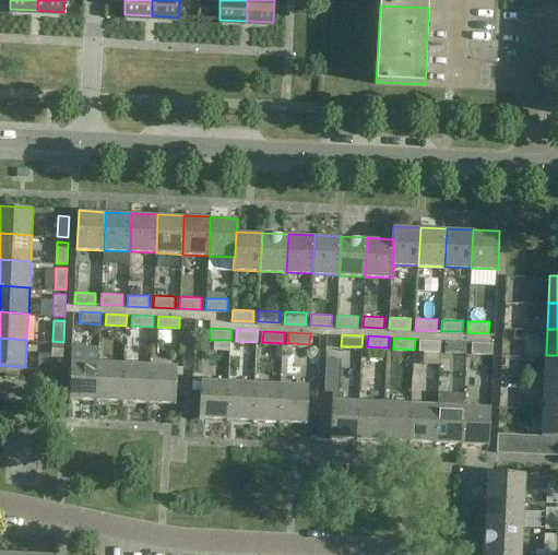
[(441,339),(420,339),(419,350),(441,351),(441,339)]
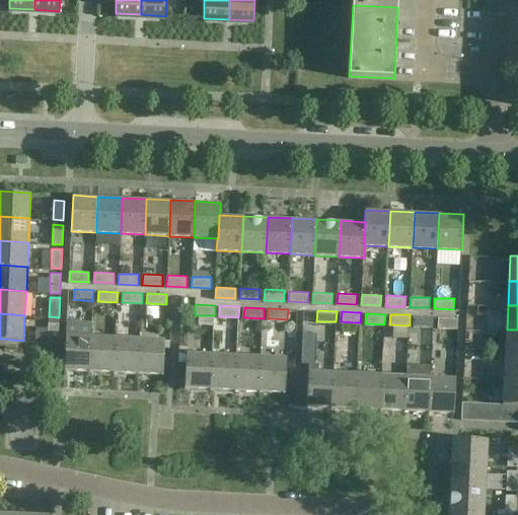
[(434,315),(414,315),(414,325),(433,326),(434,315)]
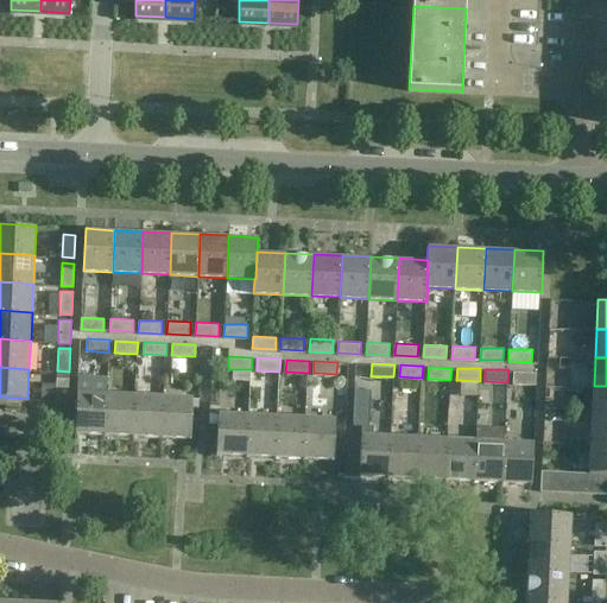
[(537,372),(513,370),(513,382),(536,383),(537,372)]
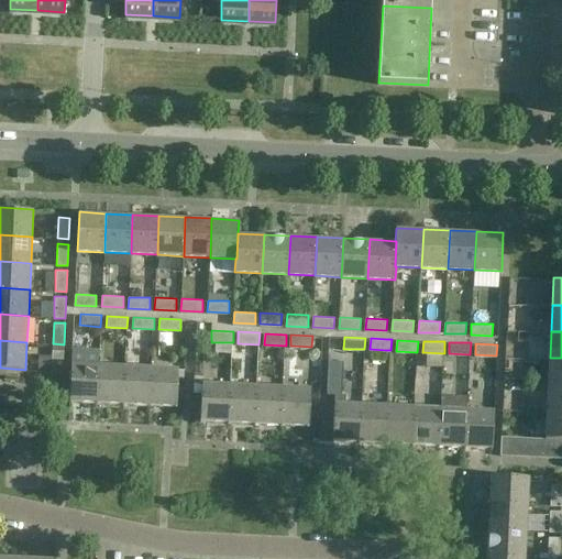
[(52,349),(51,371),(63,371),(64,350),(52,349)]
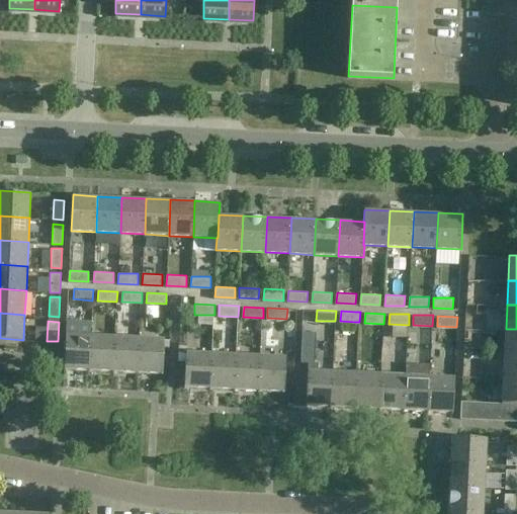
[(516,329),(506,329),(504,353),(516,353),(516,329)]
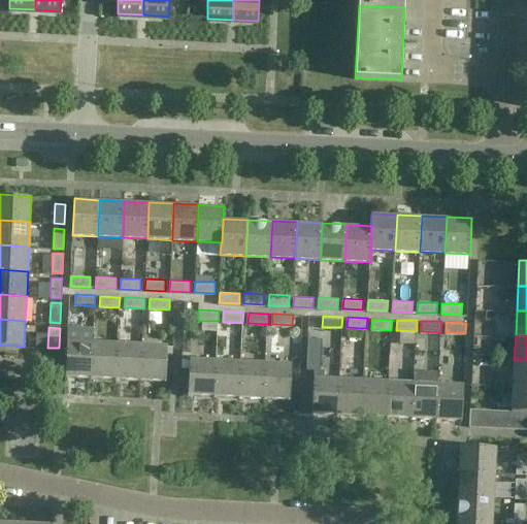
[(91,377),(93,340),(67,339),(66,375),(91,377)]
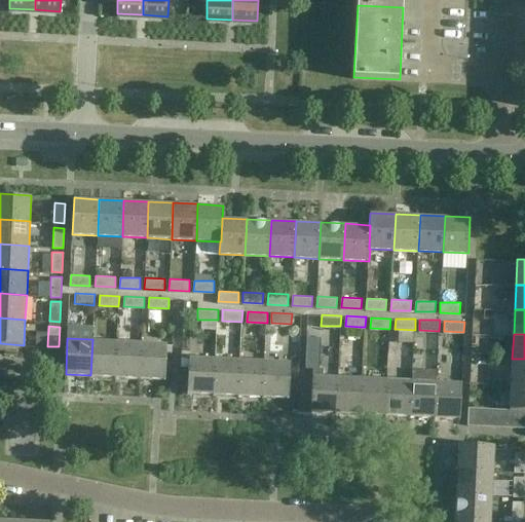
[(116,340),(92,339),(90,375),(115,376),(116,340)]
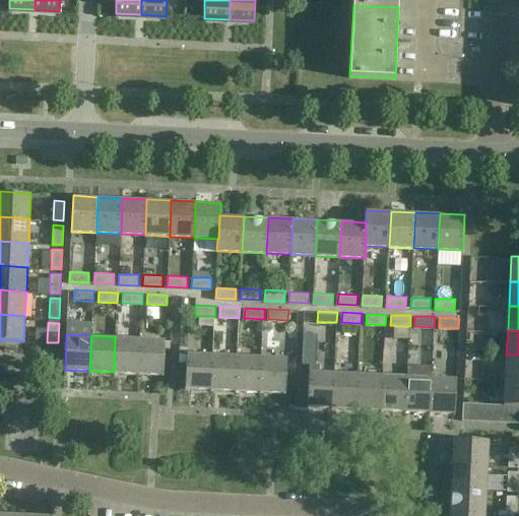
[(115,336),(114,372),(137,374),(139,338),(115,336)]
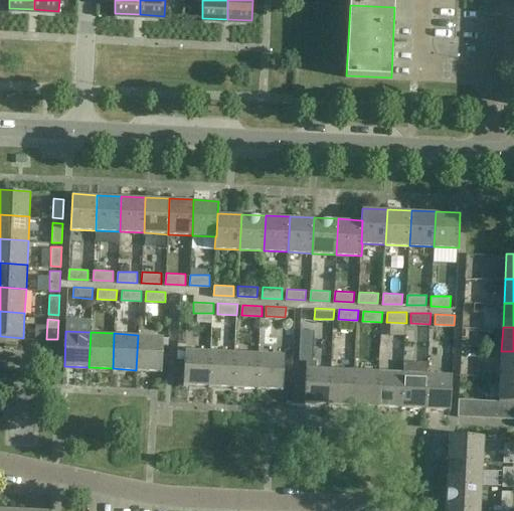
[(136,370),(161,371),(162,336),(138,335),(136,370)]
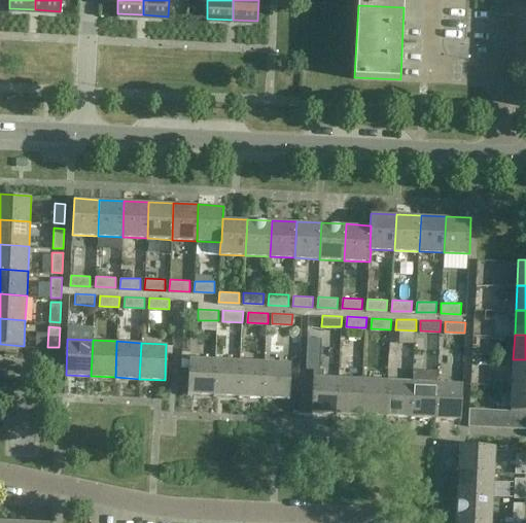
[(189,357),(187,393),(213,394),(215,358),(189,357)]
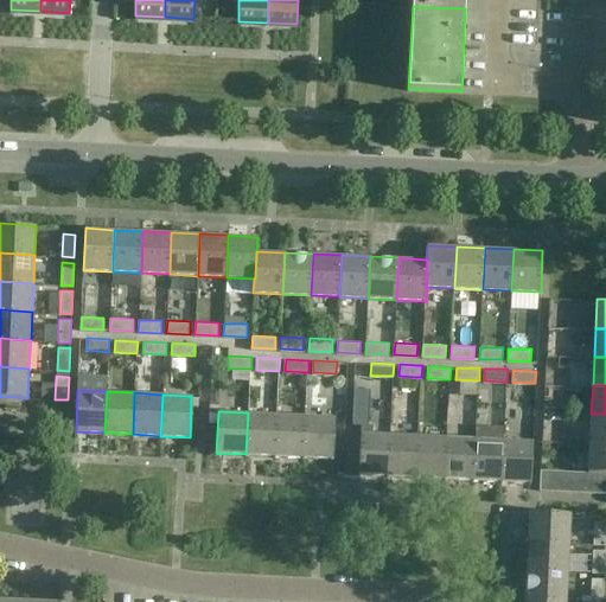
[(276,414),(248,412),(246,454),(275,455),(276,414)]
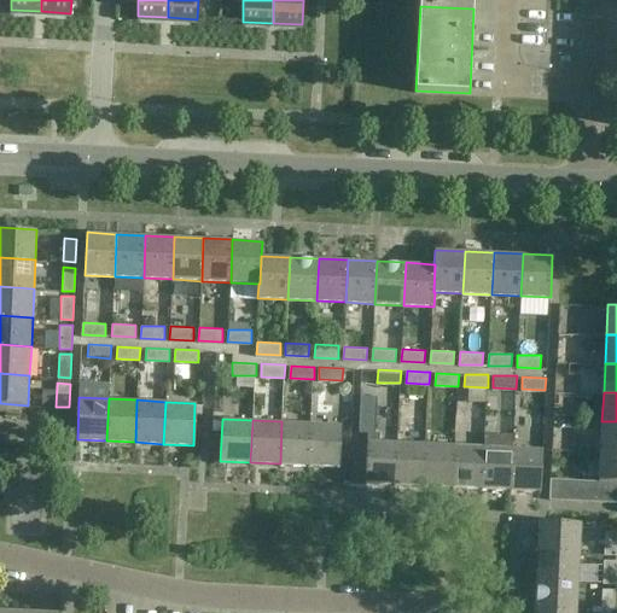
[(309,466),(312,422),(281,421),(280,463),(309,466)]
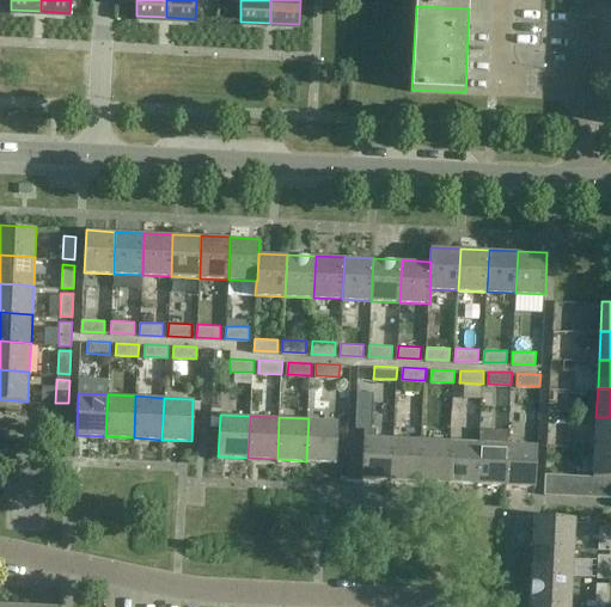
[(610,417),(596,417),(594,446),(610,446),(610,417)]
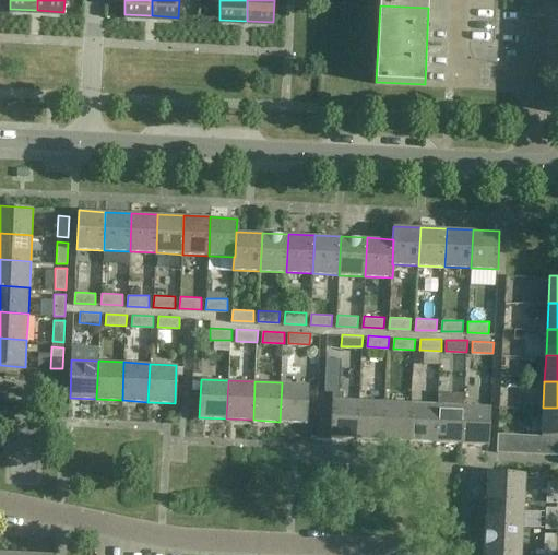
[(309,385),(282,382),(280,422),(307,423),(309,385)]
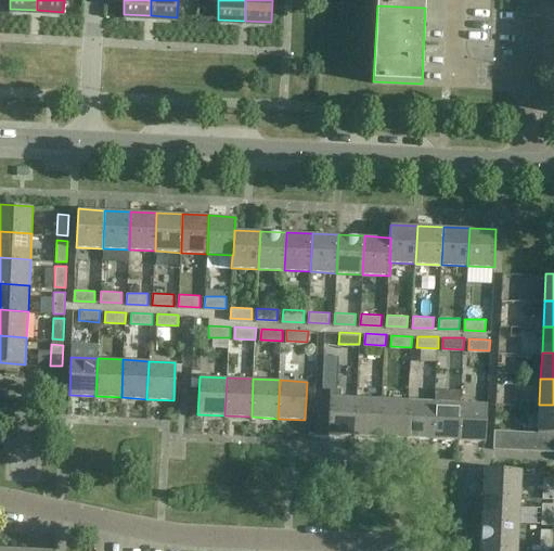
[(330,396),(329,434),(355,435),(357,397),(330,396)]
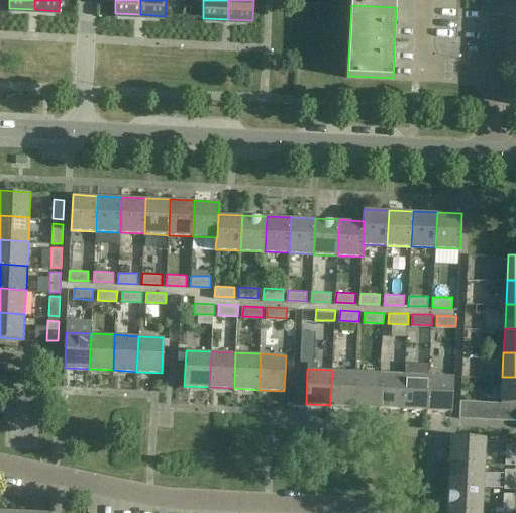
[(356,371),(332,370),(330,405),(354,406),(356,371)]
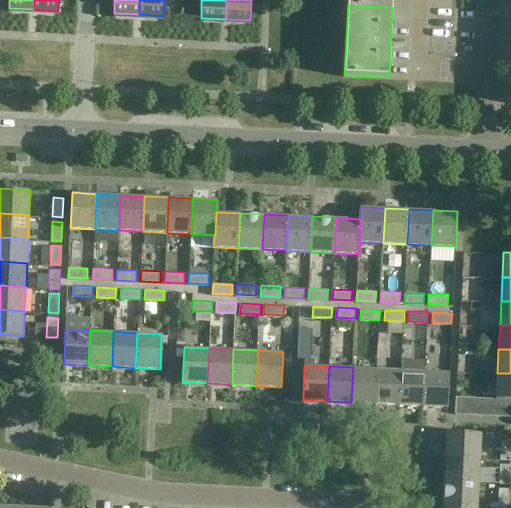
[(377,368),(353,367),(351,402),(375,404),(377,368)]
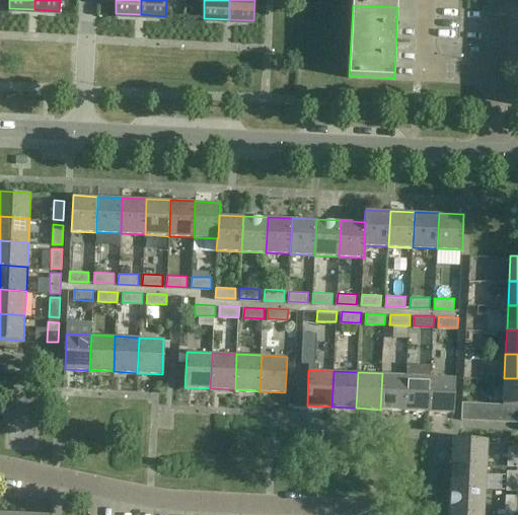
[(407,374),(382,373),(380,410),(404,411),(407,374)]
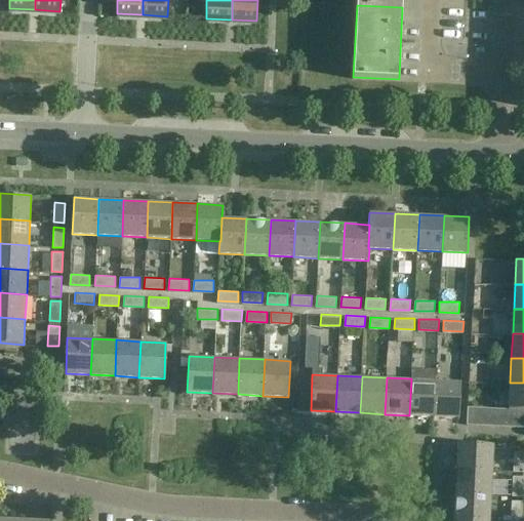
[(436,379),(411,378),(409,415),(434,416),(436,379)]
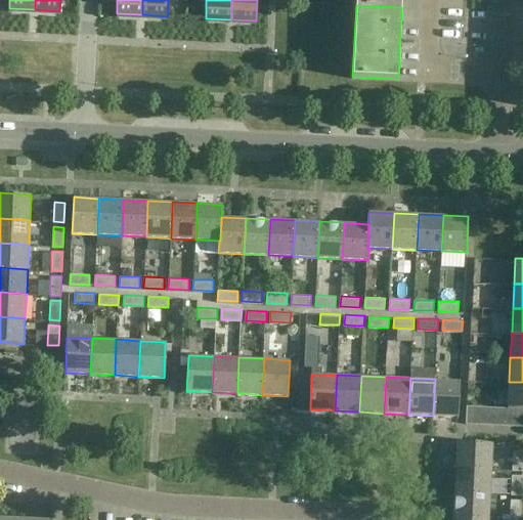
[(461,381),(435,379),(433,416),(459,417),(461,381)]
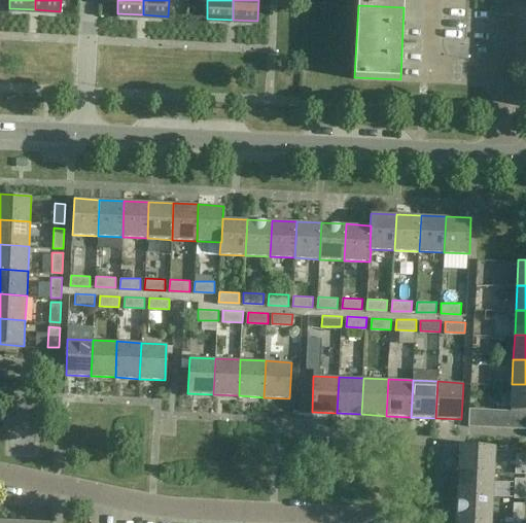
[(525,384),(512,384),(511,409),(521,410),(525,409),(525,384)]
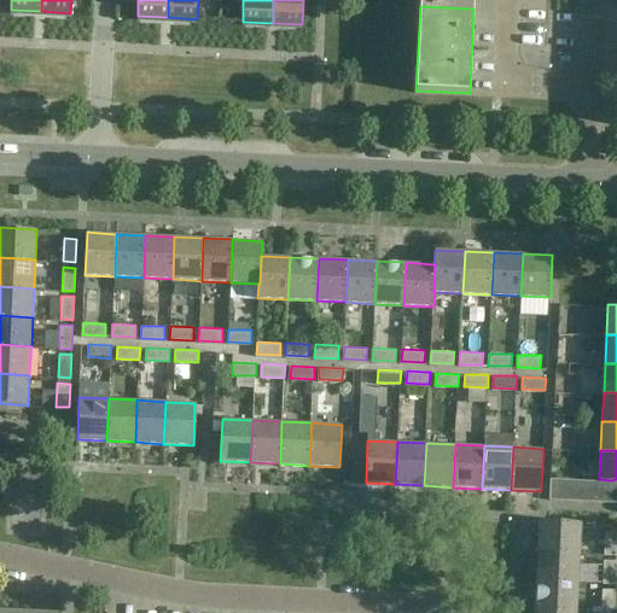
[(551,477),(549,497),(562,498),(563,477),(551,477)]
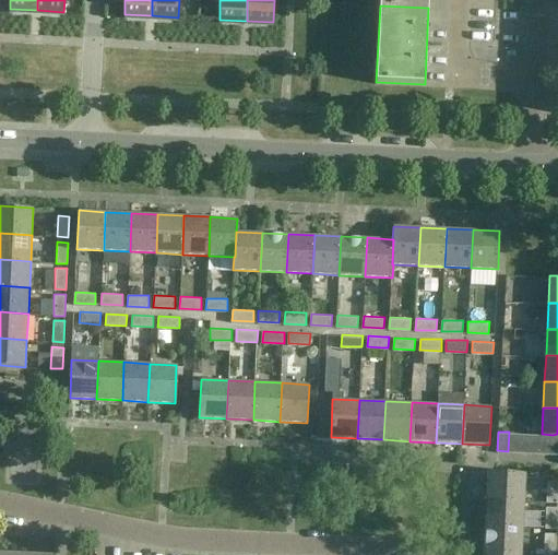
[(509,432),(508,451),(519,451),(520,433),(509,432)]
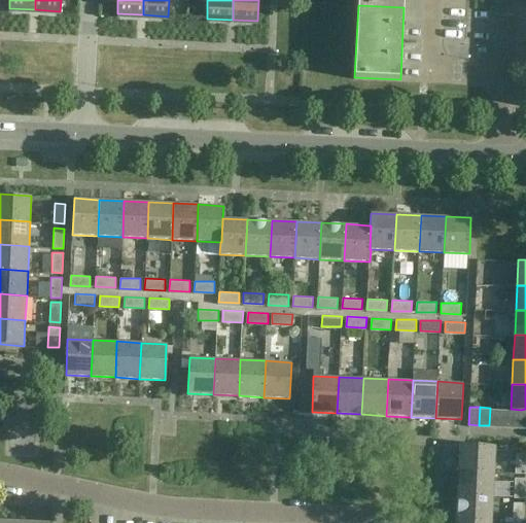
[(490,408),(489,425),(499,425),(500,408),(490,408)]
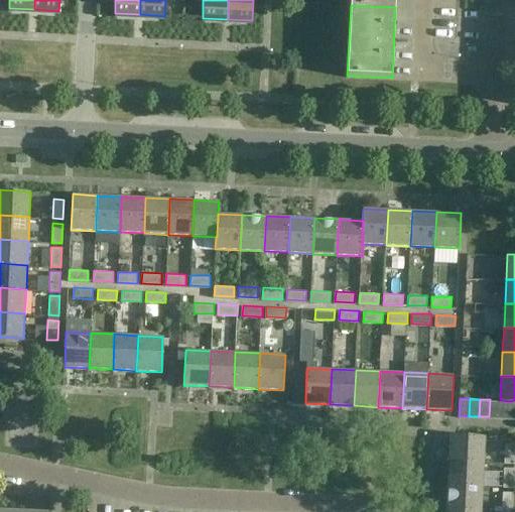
[(490,399),(489,416),(499,417),(500,400),(490,399)]
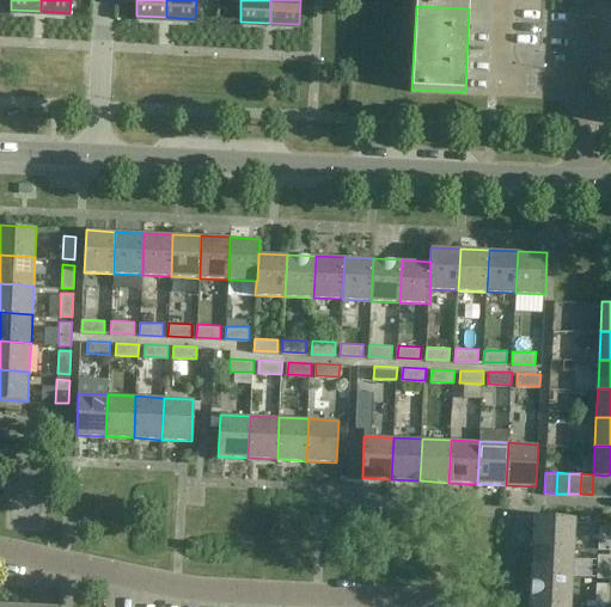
[(593,474),(592,495),(604,495),(605,476),(593,474)]
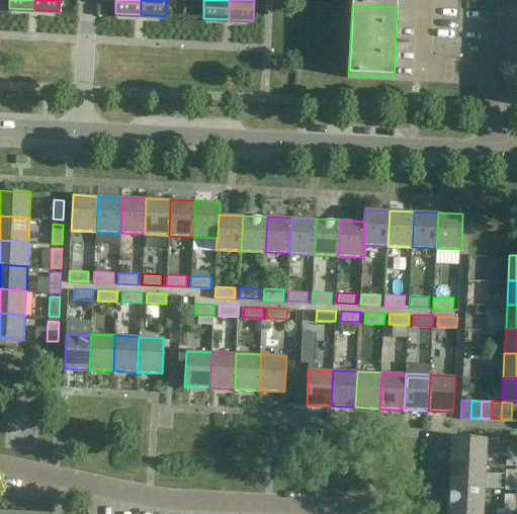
[(488,437),(451,436),(450,460),(487,462),(488,437)]
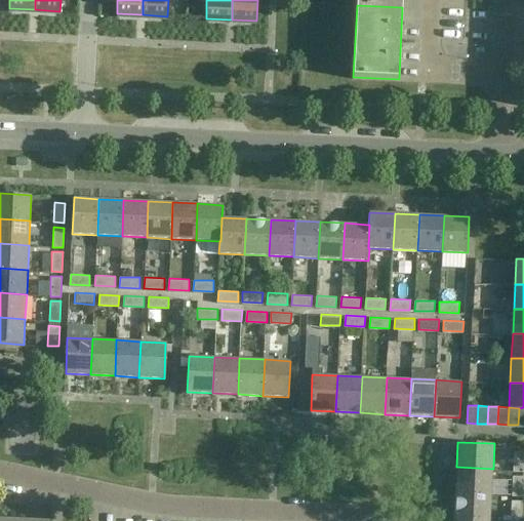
[(514,450),(513,470),(523,471),(523,450),(514,450)]
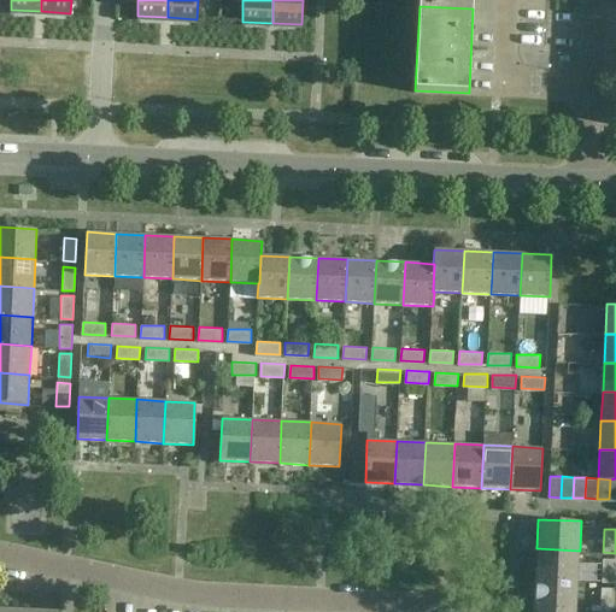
[(535,578),(578,580),(580,551),(537,548),(535,578)]
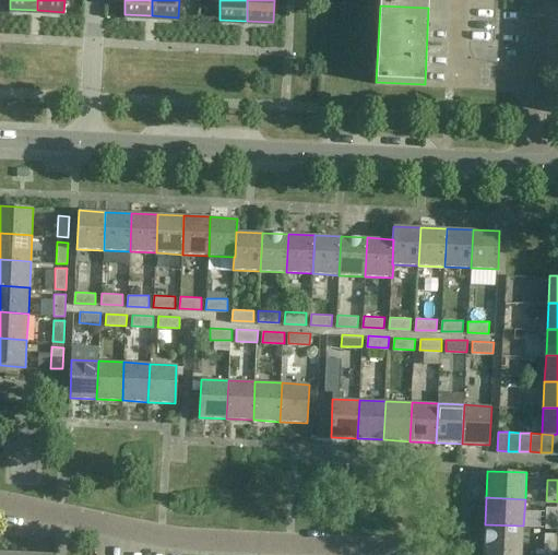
[(546,506),(544,527),(556,528),(557,507),(546,506)]
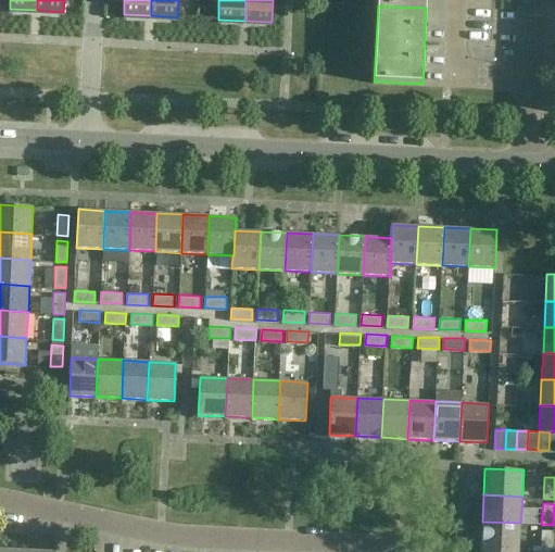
[(481,548),(519,550),(520,523),(482,522),(481,548)]
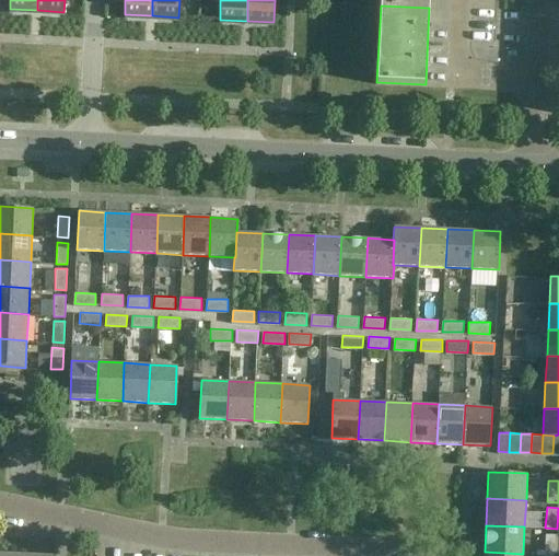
[(545,554),(556,555),(557,533),(546,533),(545,554)]
